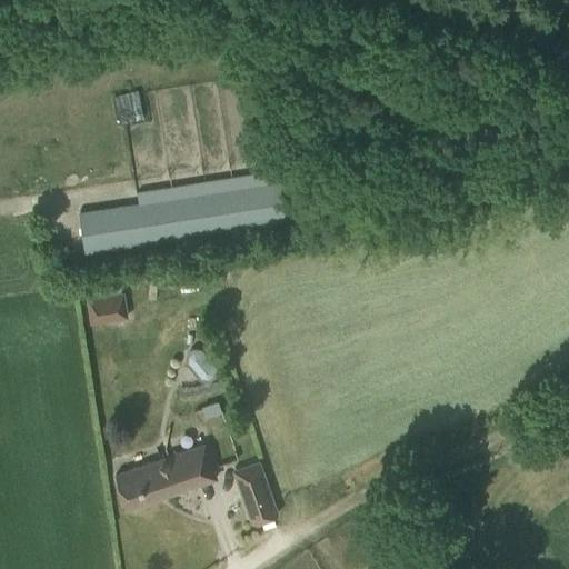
[(138,93),(112,99),(118,125),(143,120),(138,93)]
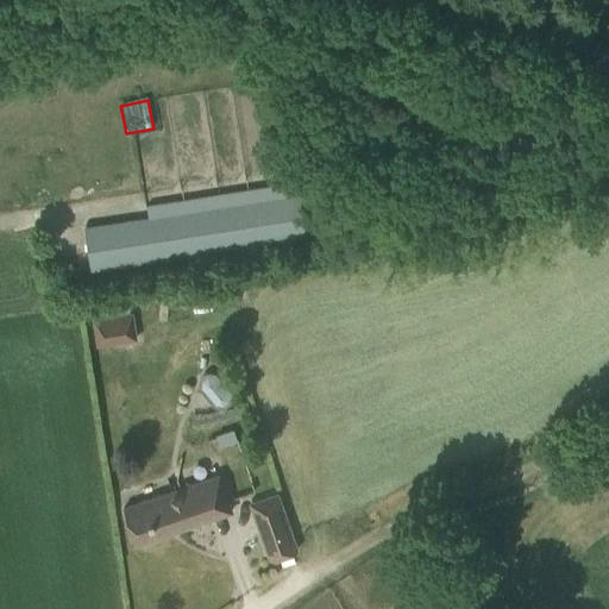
[(148,218),(86,227),(92,269),(305,236),(297,194),(296,182),(145,206),(148,218)]
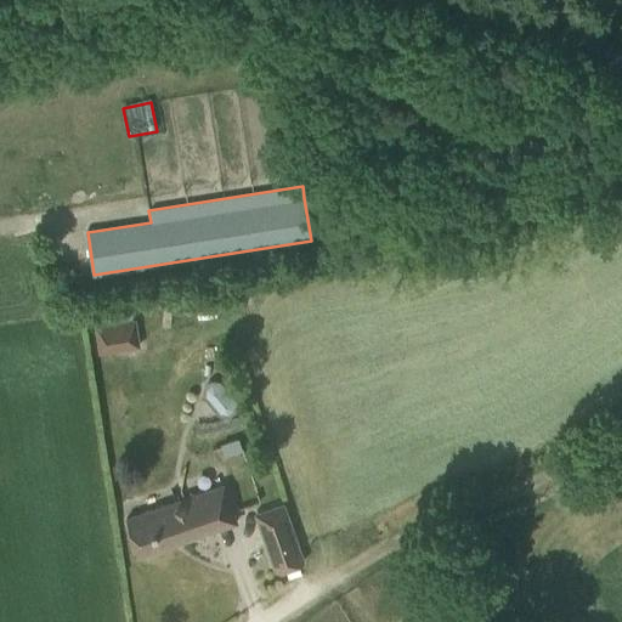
[(131,303),(94,309),(100,351),(139,345),(135,317),(133,317),(131,303)]
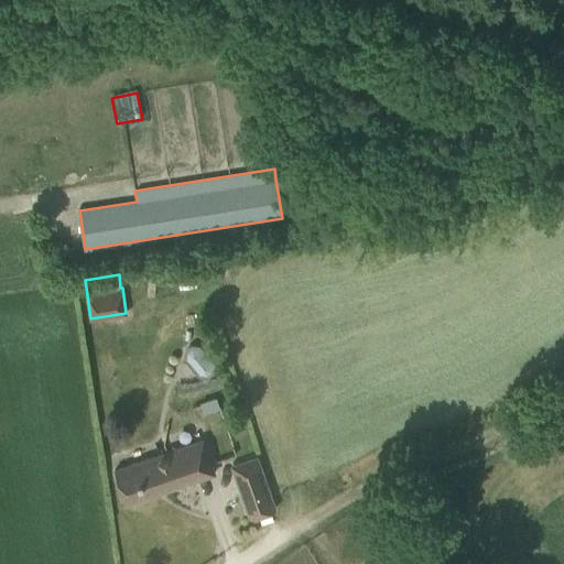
[(182,350),(182,359),(196,378),(206,378),(214,371),(213,364),(197,346),(188,345),(182,350)]
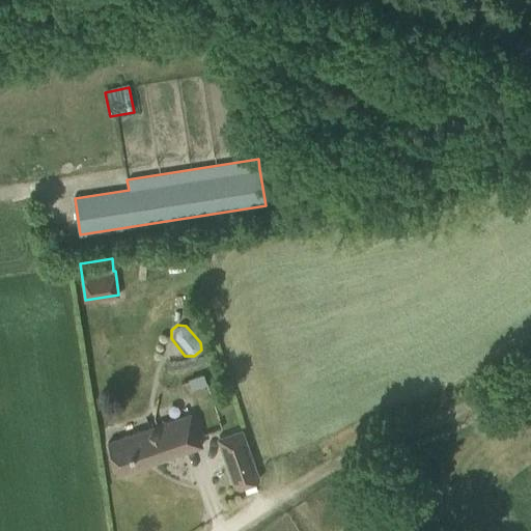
[(191,414),(127,436),(107,443),(118,475),(201,446),(191,414)]
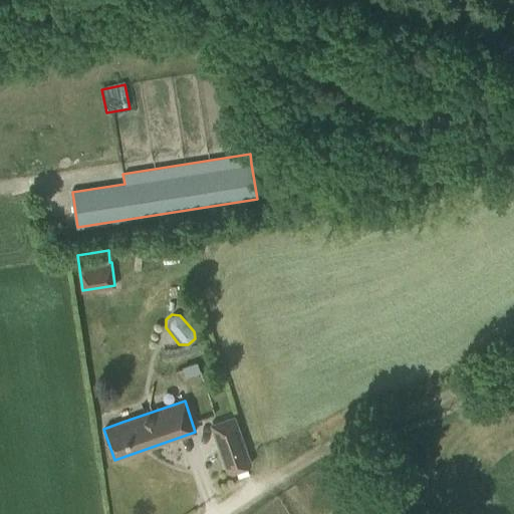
[(251,465),(235,417),(210,426),(226,473),(251,465)]
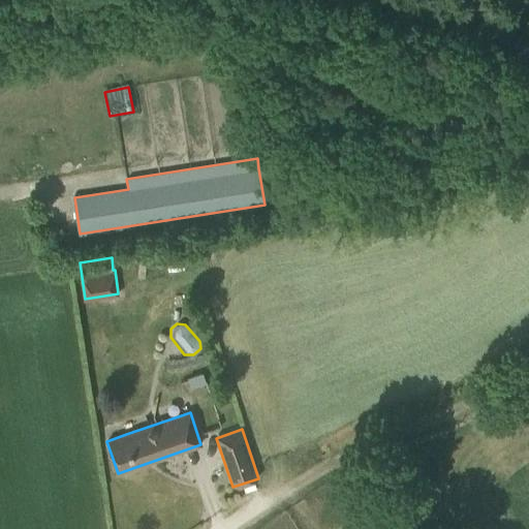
All buildings are outlined.
